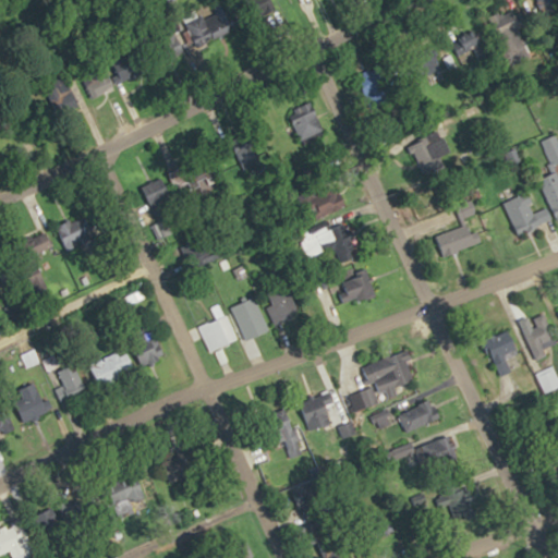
[(170,173),(177,190),(191,183),(184,168),(170,173)]
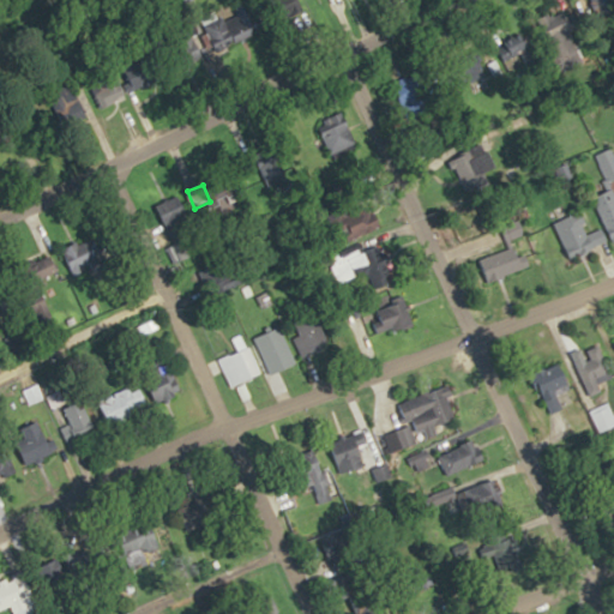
[(571,257),(613,236),(613,190),(594,199),(607,227),(593,234),(583,212),(557,224),(571,257)]
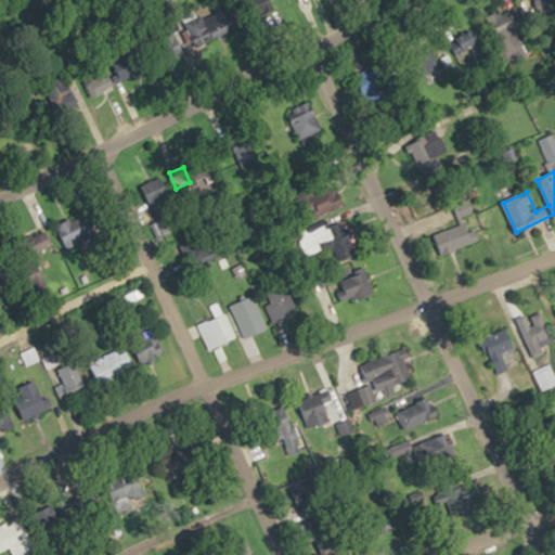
[(99,234),(88,213),(56,229),(67,250),(99,234)]
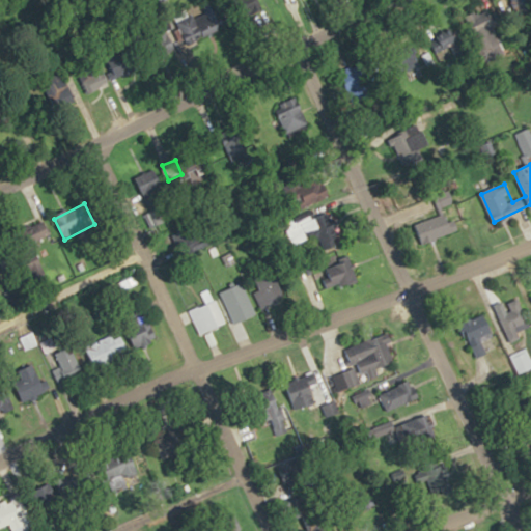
[(298,241),(324,231),(317,215),(292,224),(298,241)]
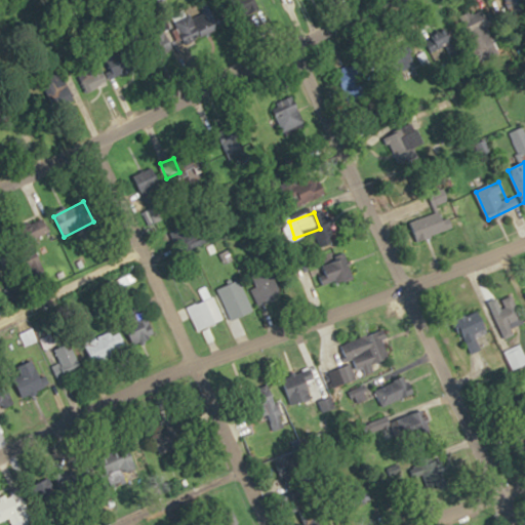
[(51,233),(44,218),(26,229),(34,243),(51,233)]
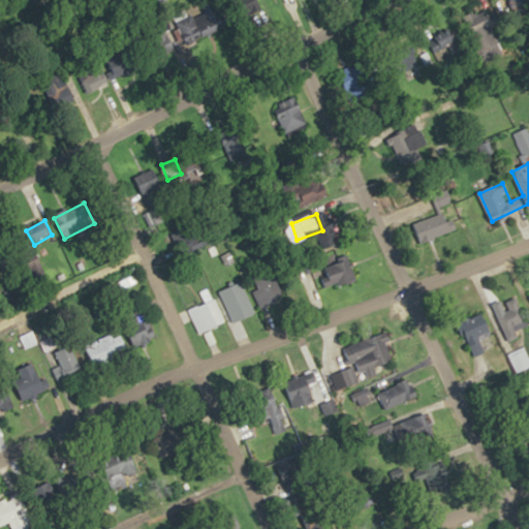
[(356,277),(348,258),(329,267),(336,285),(356,277)]
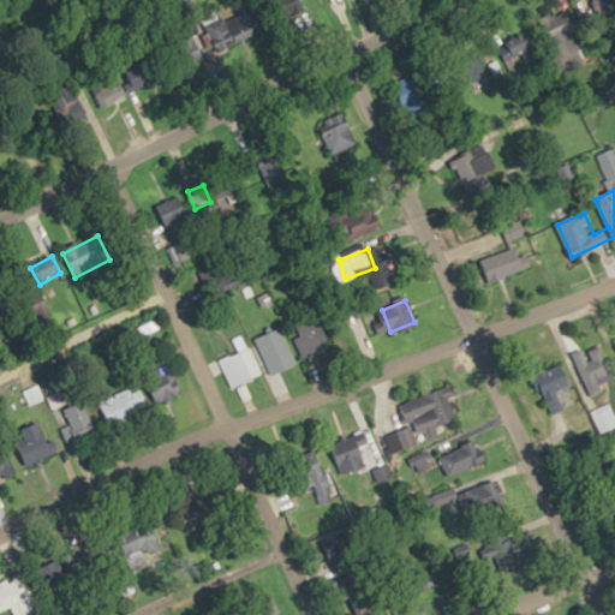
[(298,333),(293,335),(303,358),(329,346),(316,315),(294,324),(298,333)]
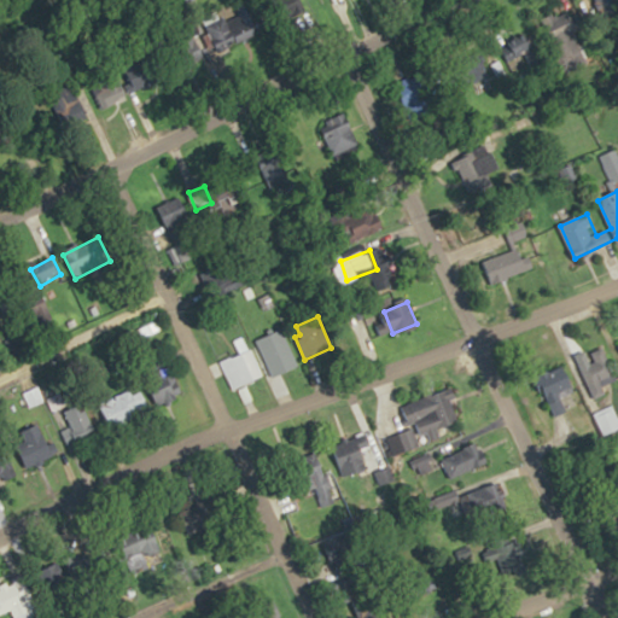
[(266,336),(278,373),(297,367),(285,330),(266,336)]
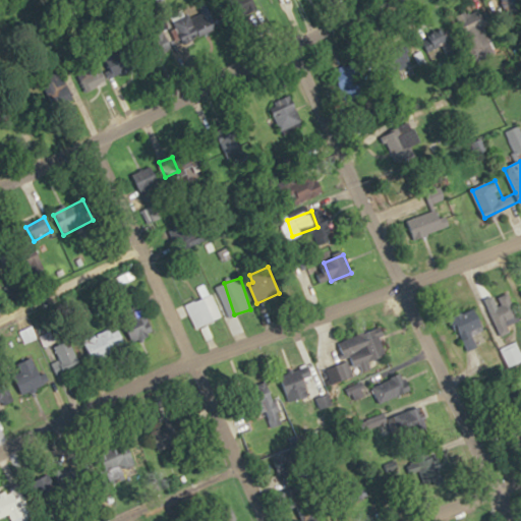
[(223,317),(213,294),(186,306),(196,330),(223,317)]
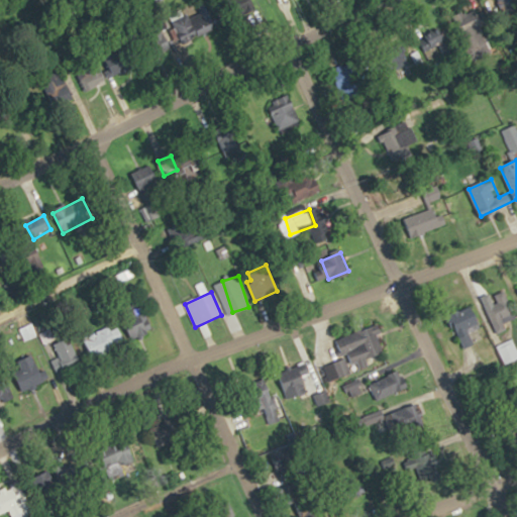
[(508,294),(499,297),(501,302),(488,306),(494,324),(516,317),(508,294)]
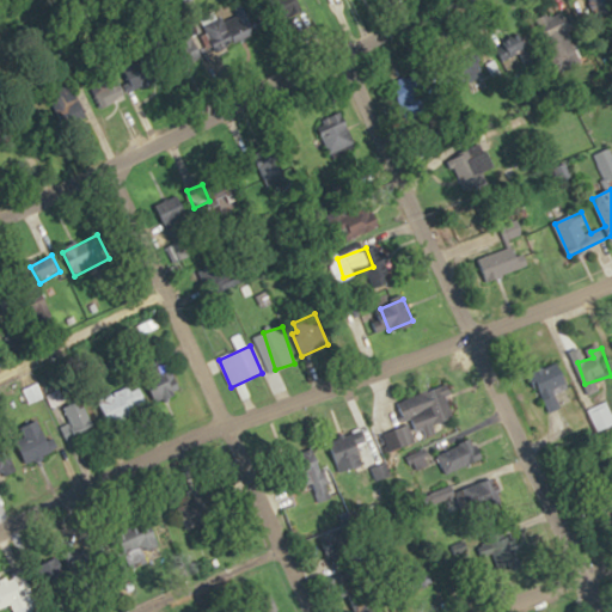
[(181,391),(170,368),(147,379),(158,402),(181,391)]
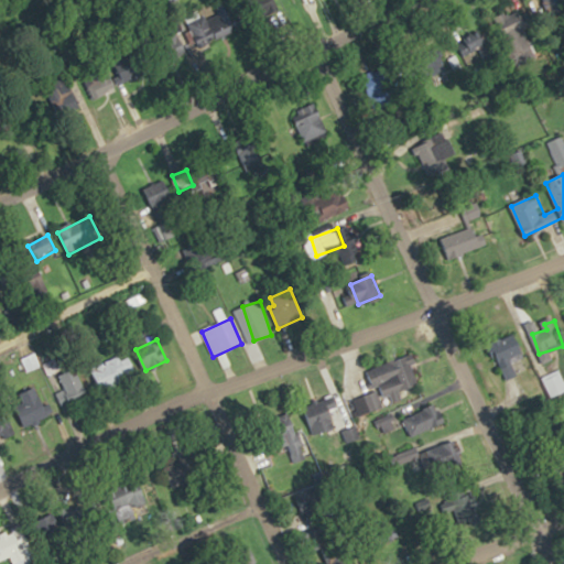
[(356,399),(361,413),(383,407),(380,397),(420,384),(410,355),(371,367),(379,391),(356,399)]
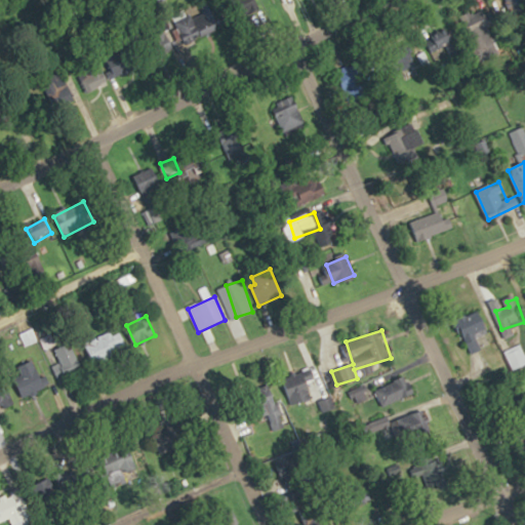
[(55,352),(68,377),(85,369),(73,344),(55,352)]
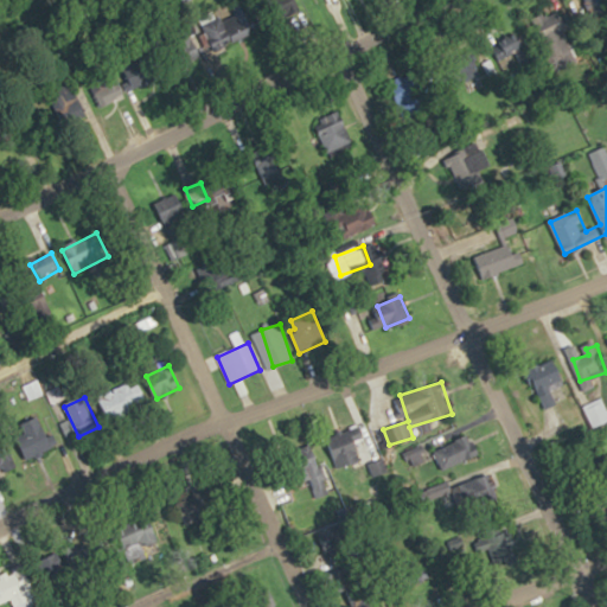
[(53,443),(39,416),(24,425),(38,452),(53,443)]
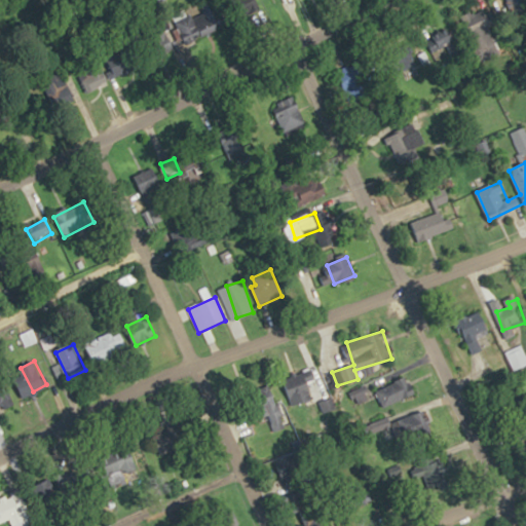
[(377,390),(386,409),(414,396),(406,377),(377,390)]
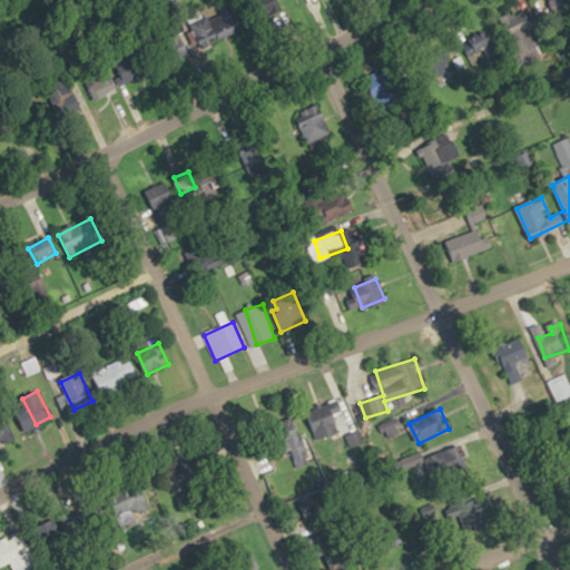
[(341,431),(336,415),(318,420),(323,435),(341,431)]
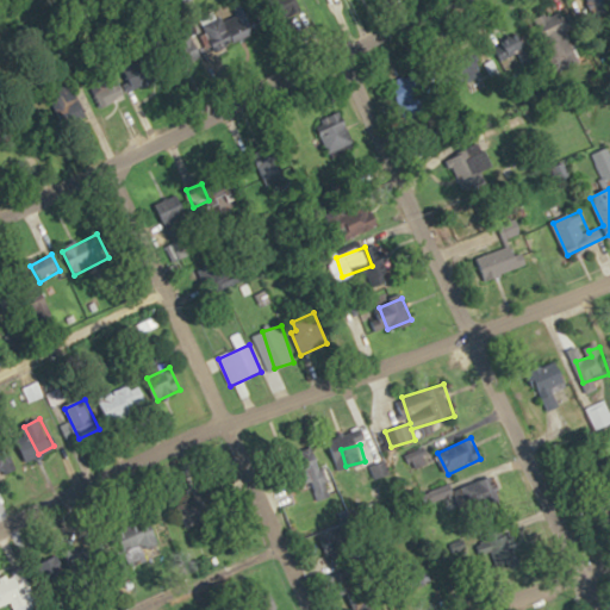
[(0,477),(14,470),(5,452),(0,453),(0,477)]
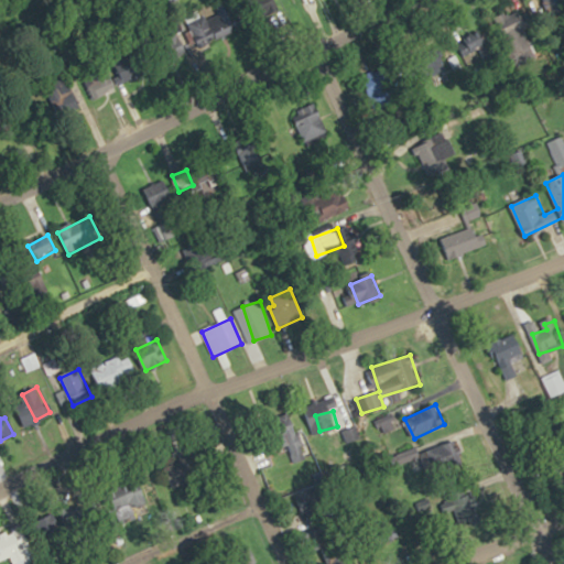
[(449,436),(419,446),(427,470),(458,461),(449,436)]
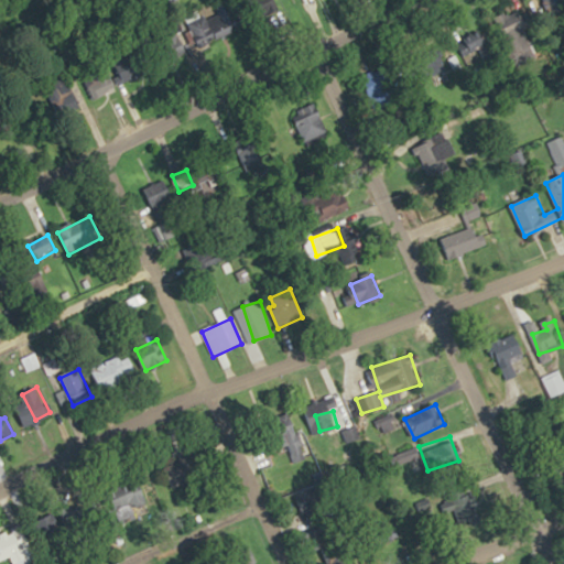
[(191,469),(184,456),(167,465),(174,477),(191,469)]
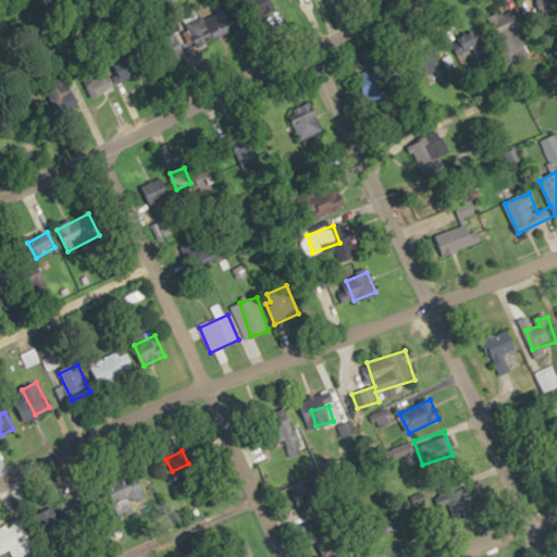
[(147,496),(143,481),(114,489),(119,504),(147,496)]
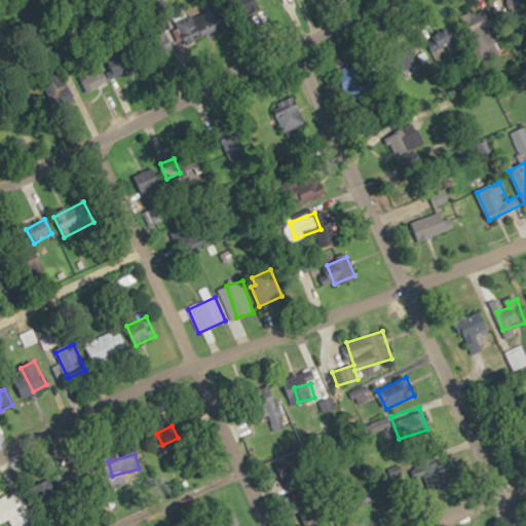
[(446,489),(458,477),(445,463),(433,477),(446,489)]
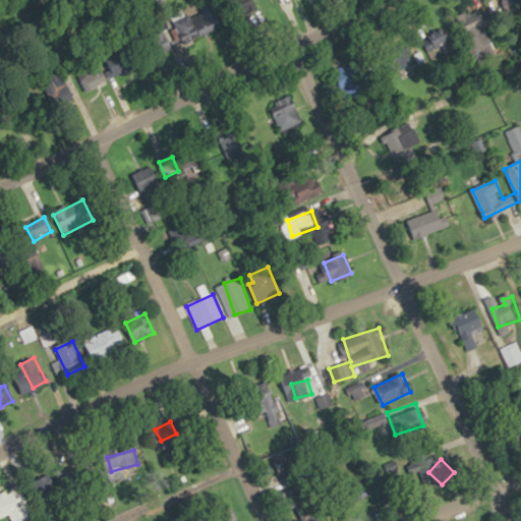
[(12,520),(32,512),(20,485),(0,494),(0,517),(9,514),(12,520)]
